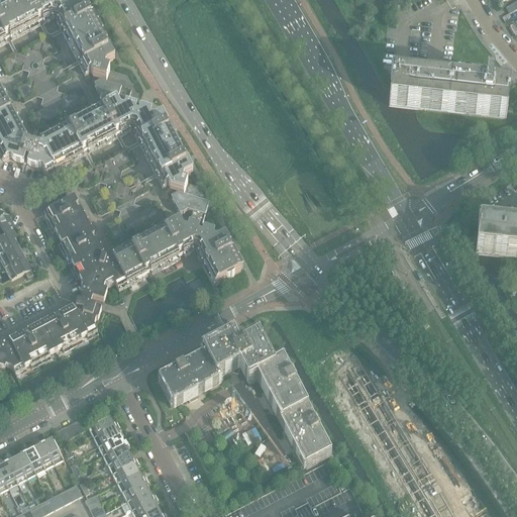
[(46,0),(20,0),(0,10),(0,48),(31,32),(38,29),(50,23),(49,22),(54,20),(53,19),(57,20),(56,20),(58,24),(57,25),(61,32),(85,78),(91,75),(93,78),(93,79),(106,83),(105,85),(100,84),(94,87),(103,104),(105,102),(106,103),(107,102),(107,101),(109,100),(137,108),(140,101),(138,98),(139,95),(136,95),(133,88),(133,86),(131,85),(127,78),(105,71),(106,67),(114,63),(110,54),(112,53),(108,45),(107,46),(93,20),(95,19),(91,13),(90,14),(85,5),(77,9),(73,8),(74,4),(63,0),(63,2),(62,2),(59,1),(58,0),(46,0)]
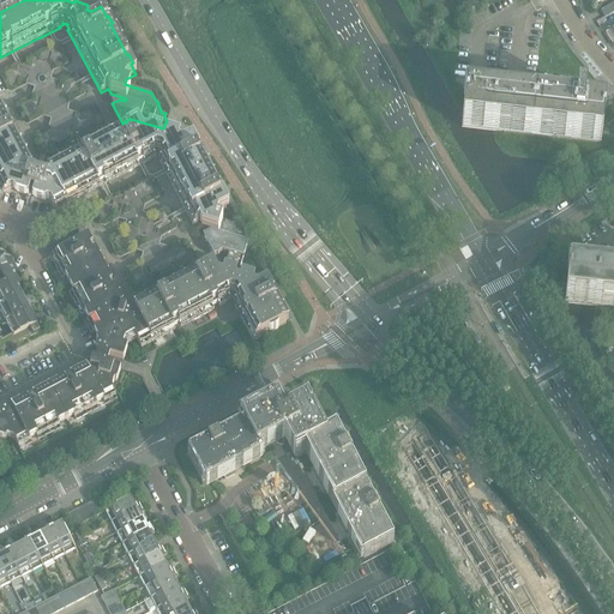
[(601,11),(605,17),(605,18),(613,12),(613,4),(601,11)]
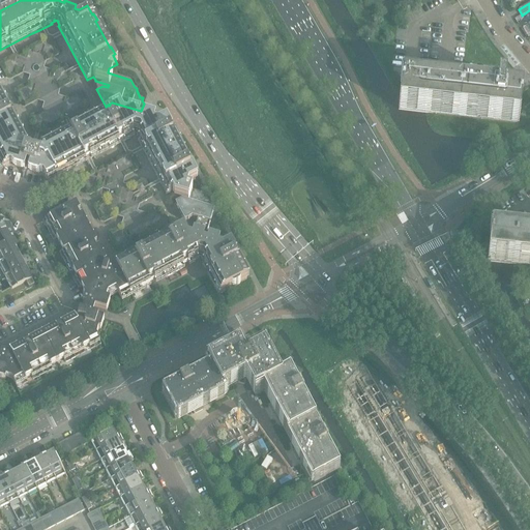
[(402,80),(401,91),(399,110),(519,123),(522,93),(504,91),(505,84),(498,83),(497,91),(402,80)]
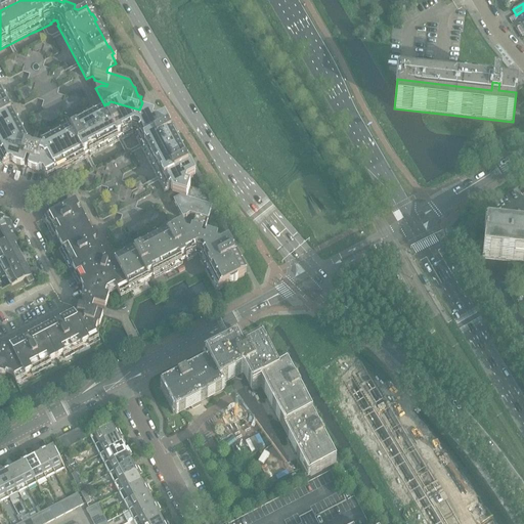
[(141,117),(138,116),(138,114),(136,113),(137,113),(129,111),(127,111),(126,115),(122,114),(119,106),(118,107),(111,112),(107,106),(95,114),(97,117),(93,119),(93,118),(80,125),(80,126),(77,127),(75,124),(64,129),(67,132),(63,134),(59,136),(46,143),(45,142),(38,146),(36,145),(37,143),(33,142),(32,141),(31,143),(25,142),(27,140),(13,114),(12,114),(12,113),(14,112),(11,105),(9,106),(8,106),(9,105),(0,88),(0,163),(3,164),(3,165),(13,160),(13,162),(13,164),(15,165),(14,165),(22,167),(23,167),(24,167),(23,169),(28,171),(29,169),(30,169),(30,170),(37,172),(39,172),(39,171),(43,172),(47,180),(129,137),(129,136),(133,134),(132,133),(133,133),(136,134),(135,135),(137,139),(136,139),(141,150),(159,182),(163,192),(166,191),(166,192),(171,190),(172,193),(185,199),(185,201),(179,199),(174,203),(182,219),(185,218),(185,219),(187,218),(187,217),(188,216),(189,215),(195,217),(192,227),(205,230),(212,206),(210,206),(205,195),(202,194),(200,190),(184,185),(185,182),(192,178),(192,177),(191,178),(187,170),(191,167),(188,161),(186,162),(185,163),(179,150),(171,135),(174,134),(171,128),(167,130),(163,122),(163,121),(156,124),(151,123),(154,119),(151,118),(151,117),(144,115),(144,116),(142,115),(141,117)]
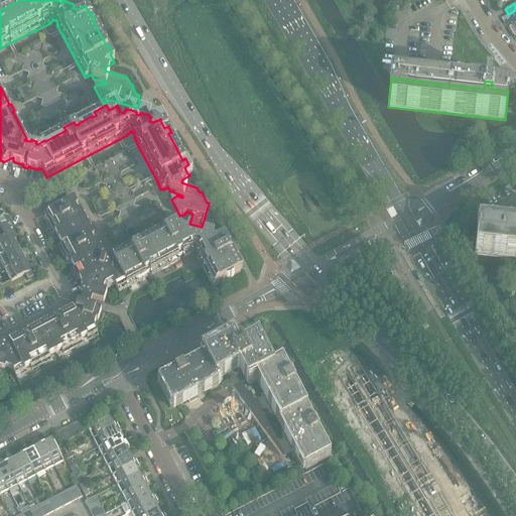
[(0,368),(3,370),(3,369),(5,370),(6,368),(12,370),(15,377),(25,372),(24,369),(30,366),(31,369),(50,359),(48,357),(61,350),(62,352),(82,343),(81,340),(87,337),(88,339),(97,335),(94,328),(96,320),(98,321),(98,319),(99,319),(101,312),(100,312),(101,310),(90,307),(91,303),(93,299),(103,302),(104,300),(104,301),(107,294),(106,294),(107,292),(106,292),(107,289),(115,285),(118,291),(119,293),(144,279),(145,276),(146,276),(145,275),(150,273),(160,268),(164,269),(177,262),(178,259),(178,258),(182,256),(183,257),(192,252),(194,251),(197,252),(202,262),(205,267),(215,286),(240,272),(240,271),(239,272),(230,254),(235,252),(231,246),(227,248),(223,240),(223,239),(217,242),(213,241),(214,237),(212,236),(205,233),(205,234),(203,233),(203,235),(199,234),(199,232),(197,232),(198,231),(190,229),(190,230),(188,229),(187,234),(183,233),(179,226),(178,226),(179,227),(171,231),(169,229),(168,227),(162,230),(163,232),(164,234),(138,248),(137,246),(136,244),(130,247),(131,249),(132,251),(115,260),(114,260),(114,261),(111,262),(109,261),(108,261),(102,259),(101,257),(103,256),(97,243),(97,242),(94,236),(93,237),(80,212),(81,212),(78,206),(77,206),(74,200),(41,216),(51,235),(53,234),(57,232),(60,238),(58,239),(59,240),(60,239),(63,244),(60,246),(70,265),(73,263),(77,269),(73,271),(78,280),(81,286),(83,289),(82,291),(81,293),(81,295),(84,297),(83,301),(82,304),(78,303),(77,306),(77,307),(76,309),(74,310),(73,309),(59,315),(53,318),(53,319),(28,333),(28,332),(22,335),(22,336),(9,343),(10,344),(8,346),(6,345),(4,344),(1,344),(0,348),(0,368)]
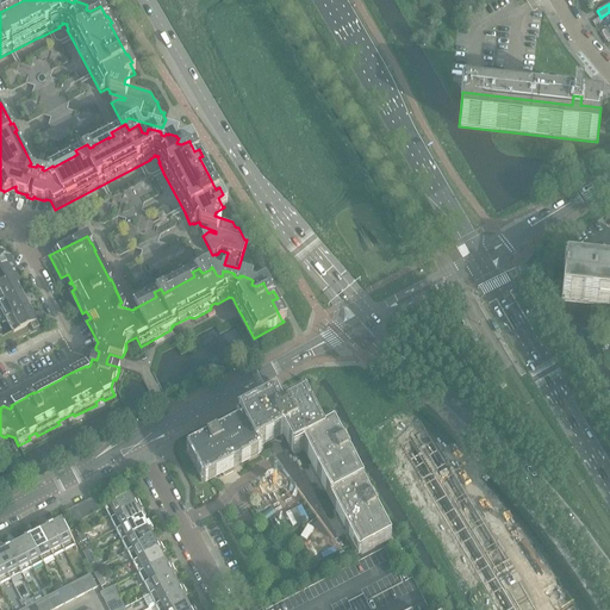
[(0,253),(0,285),(7,281),(4,275),(17,268),(11,256),(4,260),(4,259),(5,254),(0,253)]
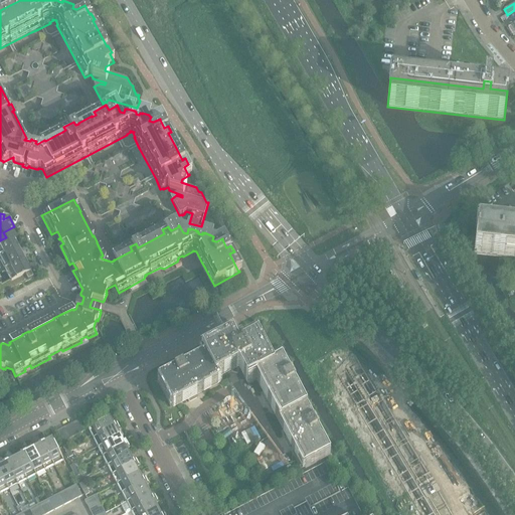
[(514,229),(481,225),(477,225),(474,253),(514,258),(514,229)]
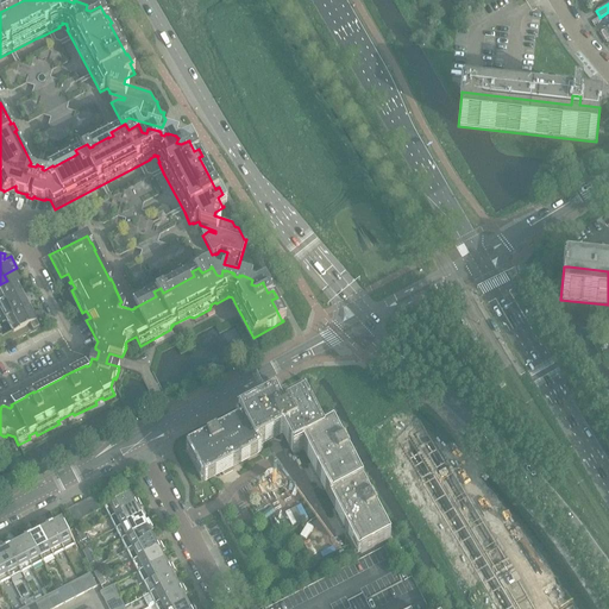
[(23,281),(20,275),(17,268),(4,275),(7,281),(0,284),(0,302),(22,293),(17,284),(23,281)]
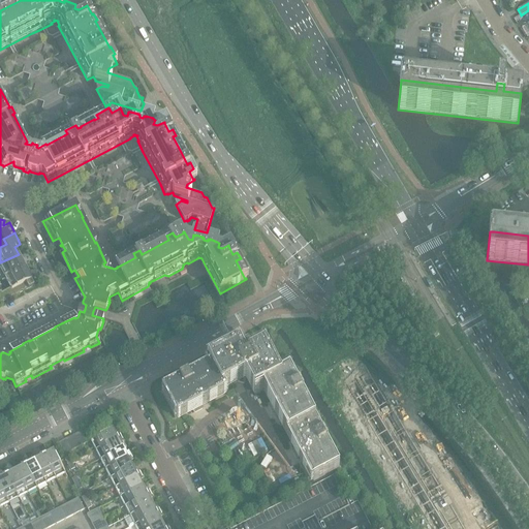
[(25,267),(21,259),(19,254),(0,262),(0,267),(5,276),(1,278),(1,279),(25,267)]
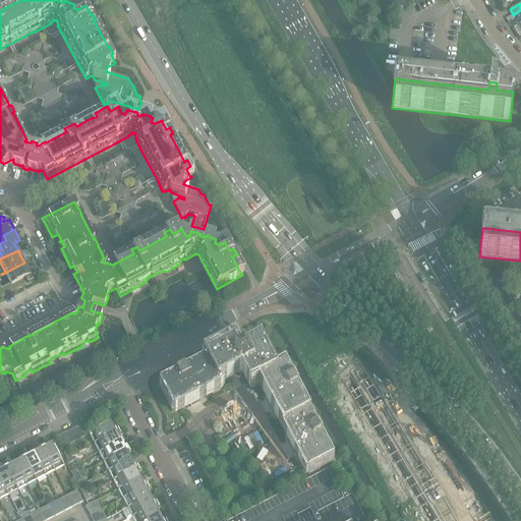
[(34,267),(32,268),(29,270),(24,263),(1,275),(2,276),(5,274),(11,283),(2,288),(1,287),(0,287),(0,299),(40,279),(37,272),(34,267)]
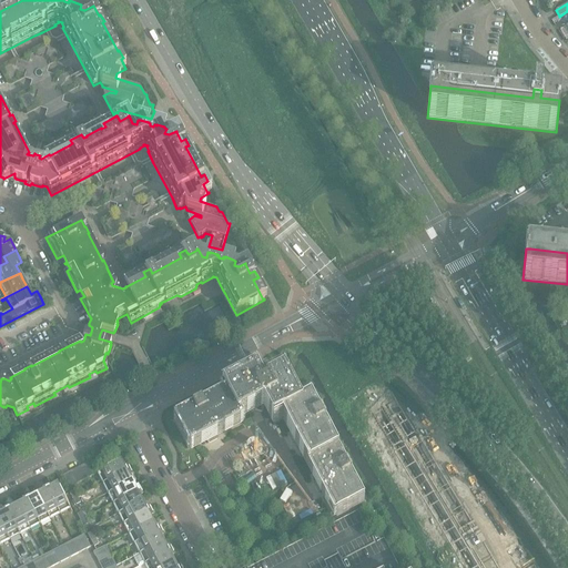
[(191,450),(204,444),(222,434),(221,432),(223,430),(224,433),(242,424),(239,418),(237,416),(240,415),(241,417),(255,409),(253,404),(261,401),(262,403),(273,424),(283,419),(304,459),(303,459),(334,517),(363,501),(364,500),(338,450),(311,399),(302,404),(284,372),(282,374),(266,382),(267,385),(264,386),(257,372),(256,371),(224,387),(220,389),(222,395),(204,405),(174,421),(175,423),(176,423),(190,447),(189,448),(191,450)]
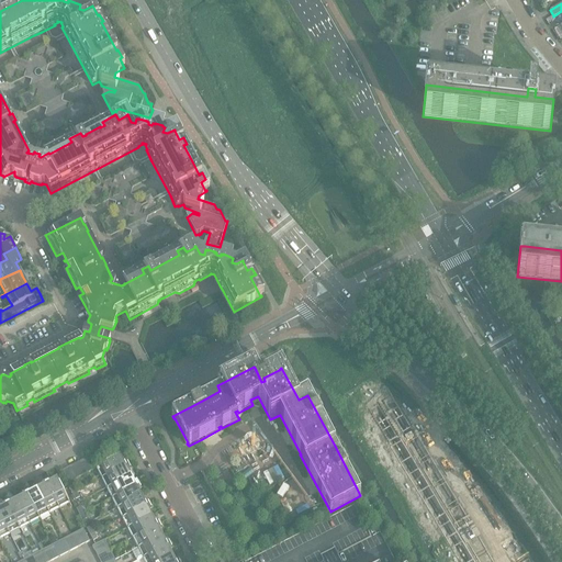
[(101,479),(128,464),(127,461),(127,462),(126,461),(123,462),(120,456),(96,469),(101,479)]
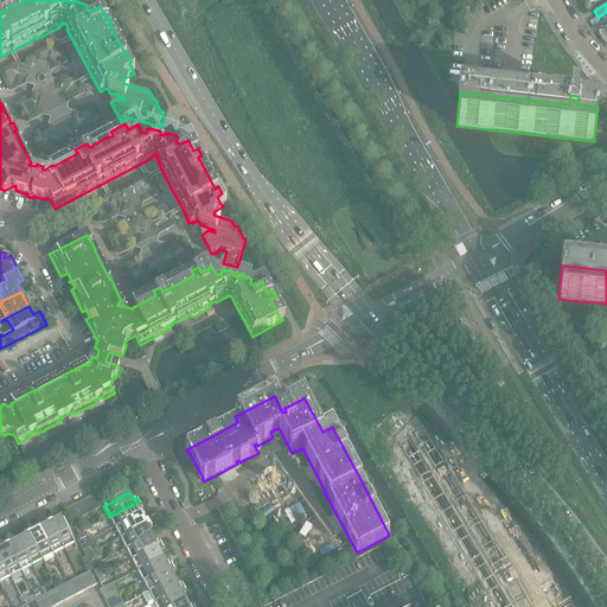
[(93,496),(84,500),(91,513),(100,509),(93,496)]
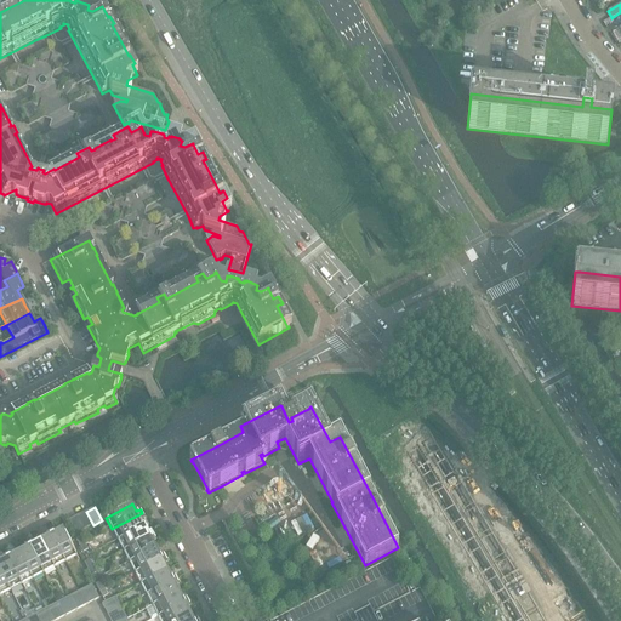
[(86,512),(78,516),(77,517),(84,530),(93,525),(86,512)]
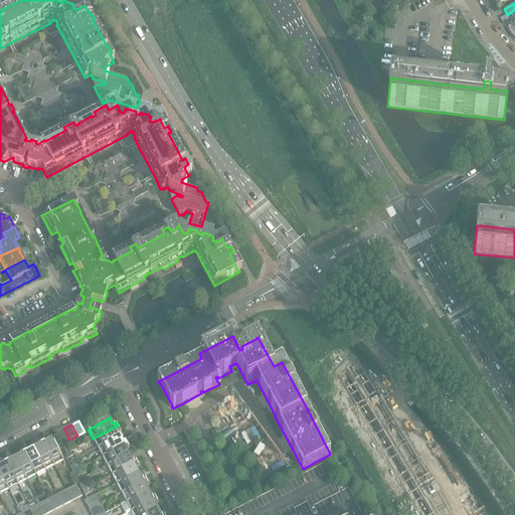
[(118,425),(93,439),(98,448),(120,437),(117,431),(120,430),(119,428),(120,428),(118,425)]
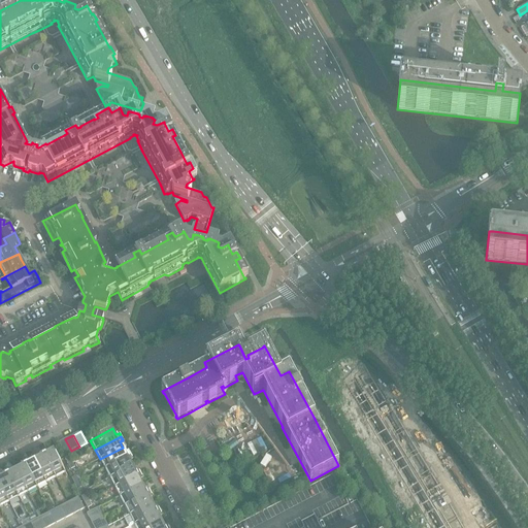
[(65,439),(59,442),(58,442),(64,455),(71,451),(65,439)]
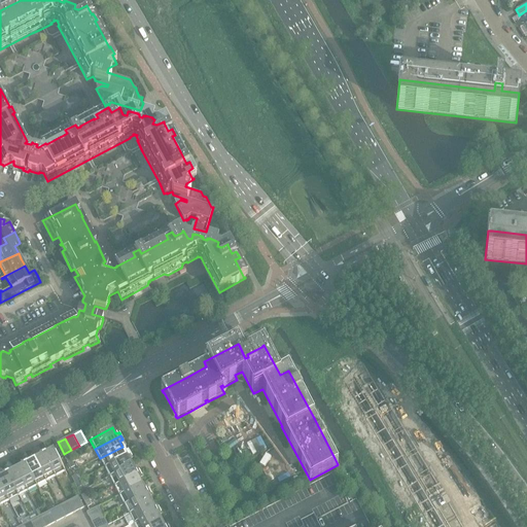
[(123,447),(100,458),(105,467),(131,454),(130,451),(129,452),(129,451),(126,452),(123,447)]
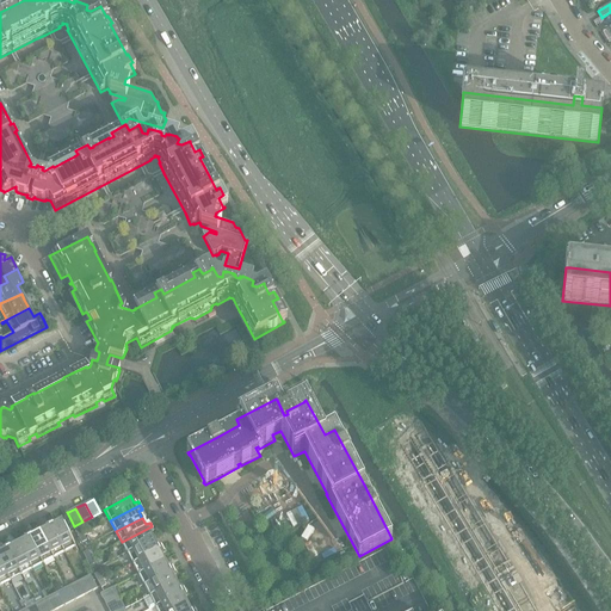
[(49,523),(65,553),(75,548),(62,520),(55,525),(53,522),(51,522),(49,523)]
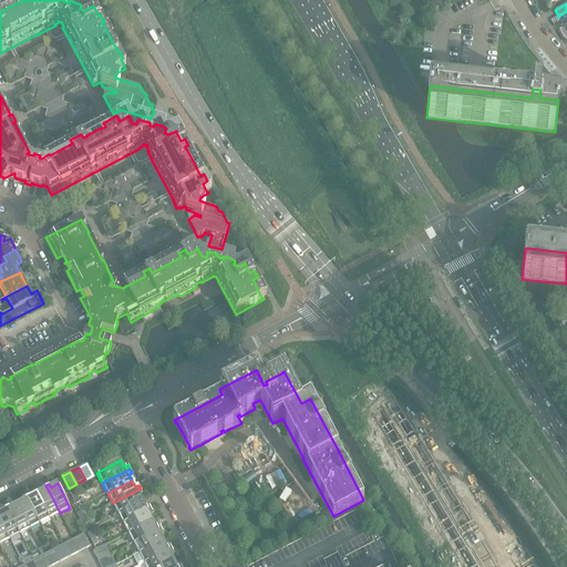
[(37,494),(50,518),(60,513),(45,485),(42,487),(41,487),(43,491),(37,494)]
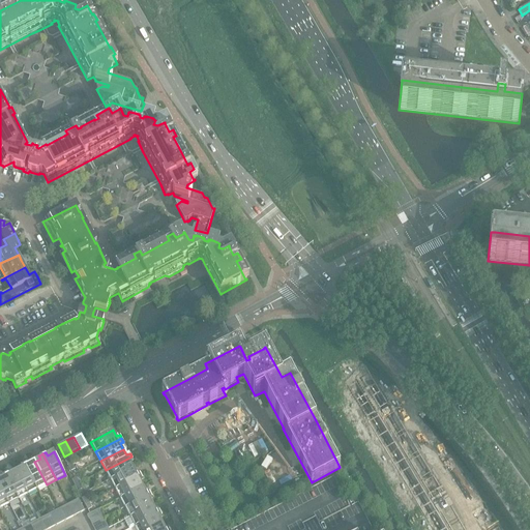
[(131,457),(106,470),(110,479),(133,468),(129,462),(133,461),(133,460),(131,457)]
